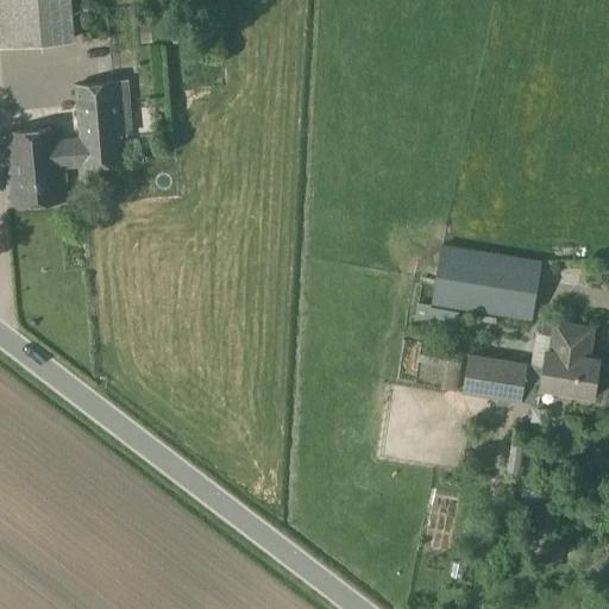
[(70,0),(0,0),(0,45),(74,41),(70,0)]
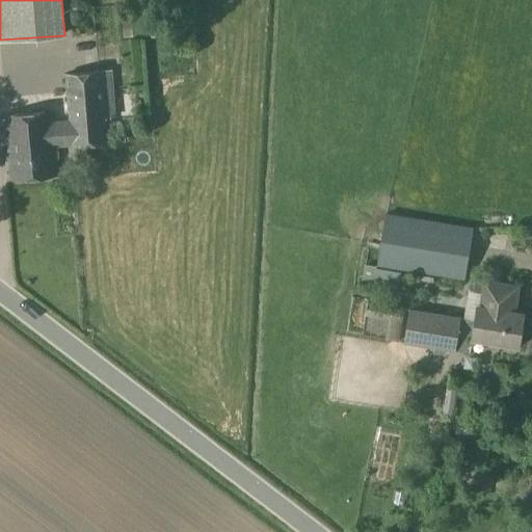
[(52,122),(51,111),(6,114),(11,179),(56,175),(54,145),(106,142),(104,117),(114,116),(110,72),(67,75),(71,121),(52,122)]
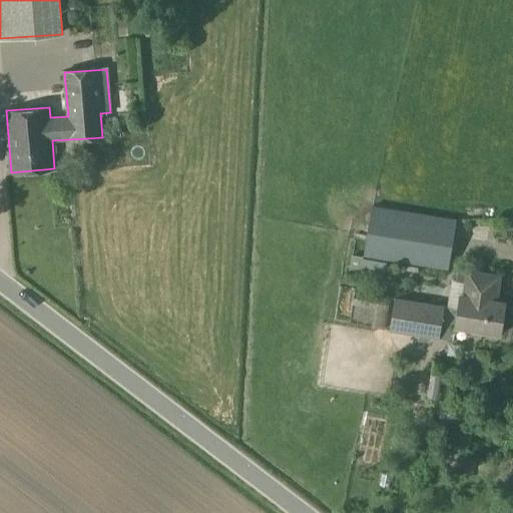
[(372,204),(364,255),(450,270),(458,219),(372,204)]
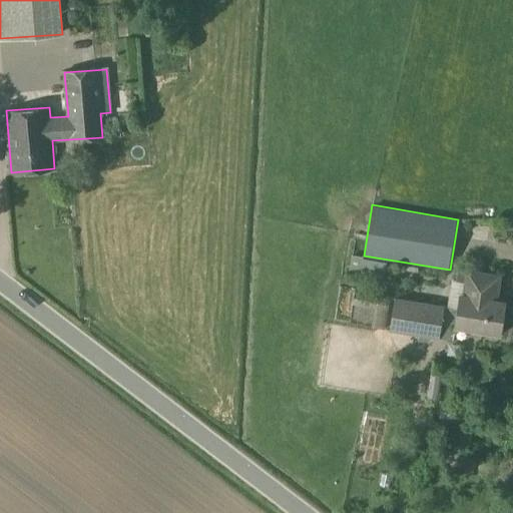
[(384,277),(387,262),(362,258),(363,257),(352,254),(349,271),(384,277)]
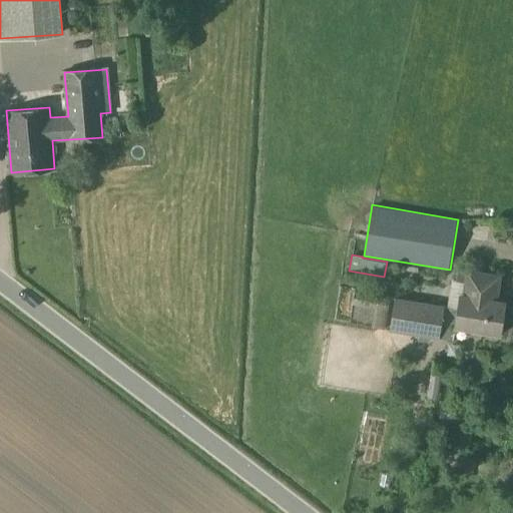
[(395,298),(390,332),(439,340),(442,318),(456,321),(455,327),(499,334),(505,301),(498,300),(502,273),(467,267),(466,271),(458,270),(456,280),(452,280),(448,306),(395,298)]
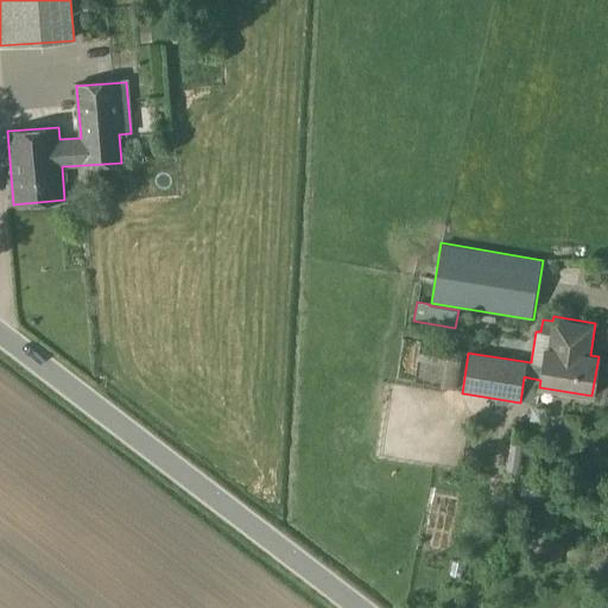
[(449,359),(407,356),(407,381),(448,382),(449,359)]
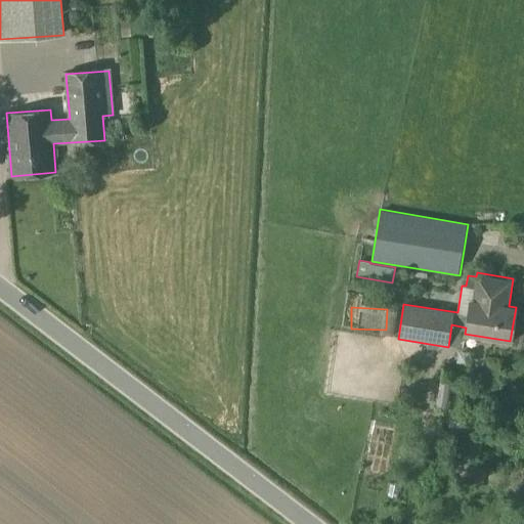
All buildings are outlined.
